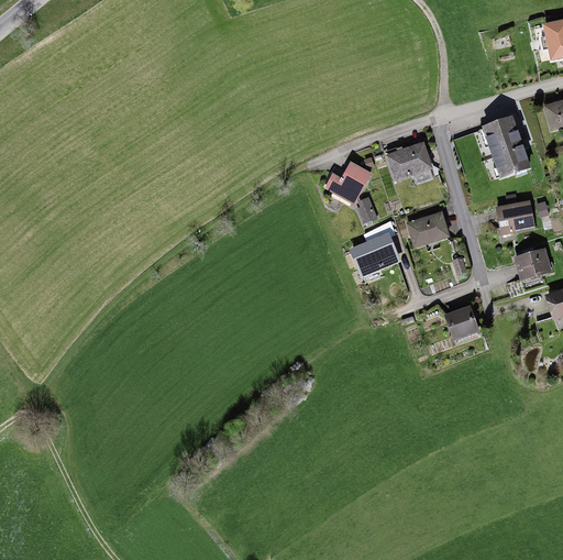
[(552,56),(562,53),(562,20),(545,24),(552,56)]
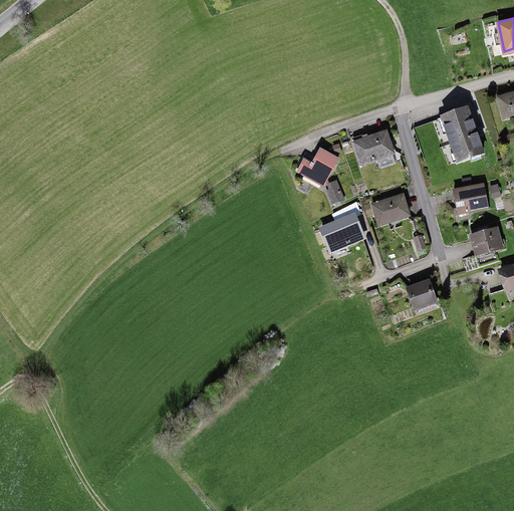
[(513,112),(513,90),(498,95),(504,115),(513,112)]
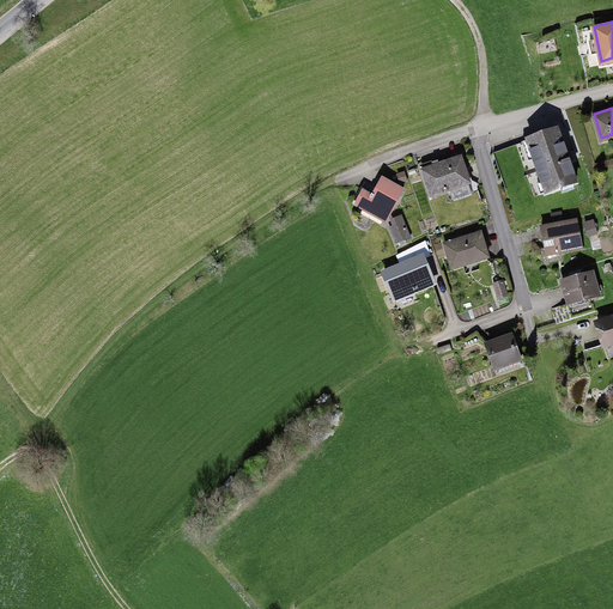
[(534,157),(546,190),(576,180),(557,127),(493,150),(501,169),(534,157)]
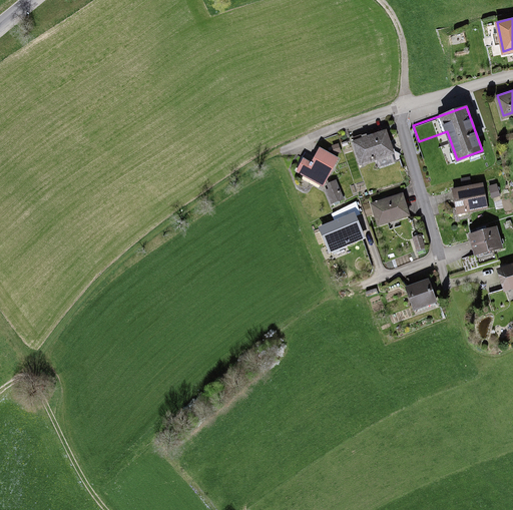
[(354,139),(361,161),(393,150),(386,129),(354,139)]
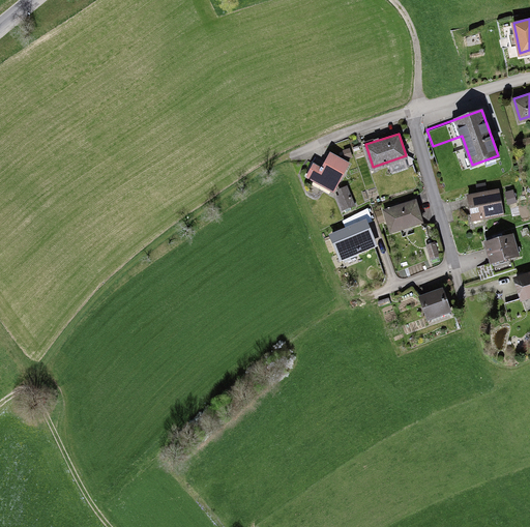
[(312,159),(304,173),(333,188),(348,162),(330,152),(323,166),(312,159)]
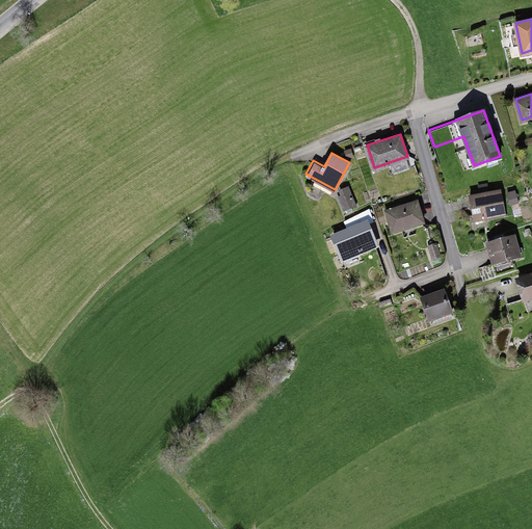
[(341,188),(343,193),(339,195),(344,208),(355,204),(348,185),(341,188)]
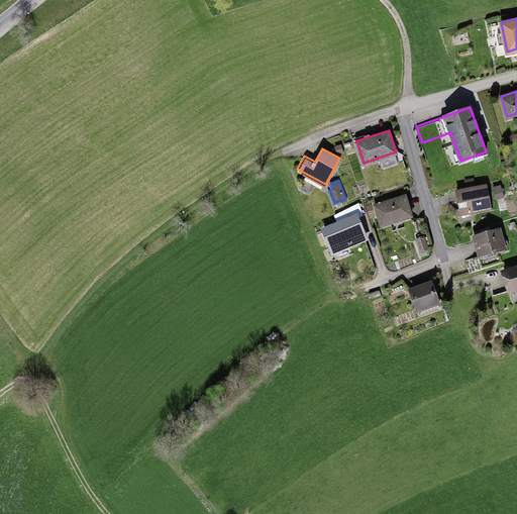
[(461,215),(472,213),(471,210),(491,206),(486,184),(456,190),(461,215)]
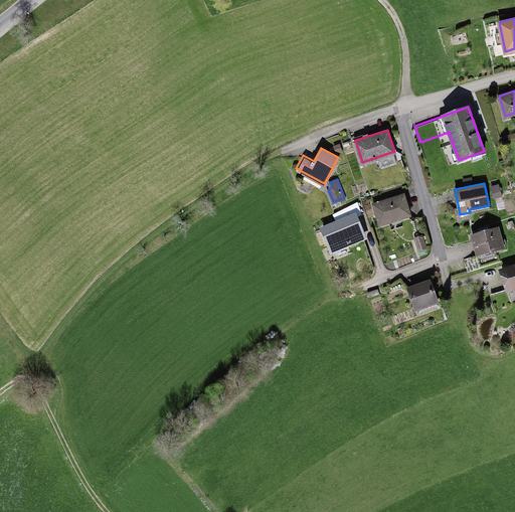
[(499,183),(491,185),(494,195),(501,193),(499,183)]
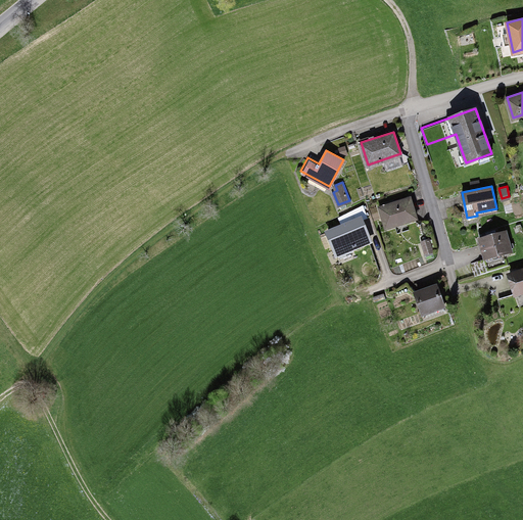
[(410,196),(379,205),(385,226),(416,217),(410,196)]
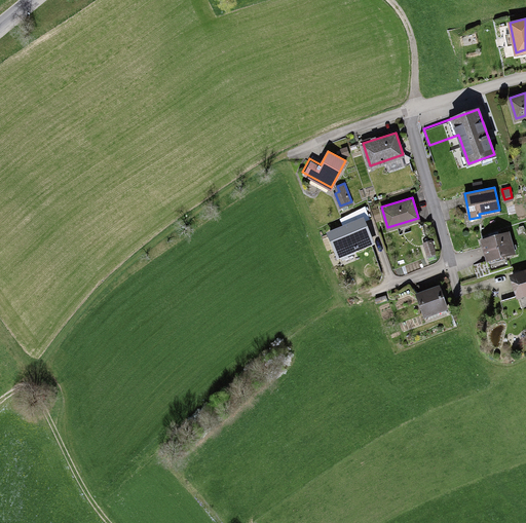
[(354,246),(355,248),(368,243),(364,232),(367,231),(361,218),(330,230),(339,252),(354,246)]
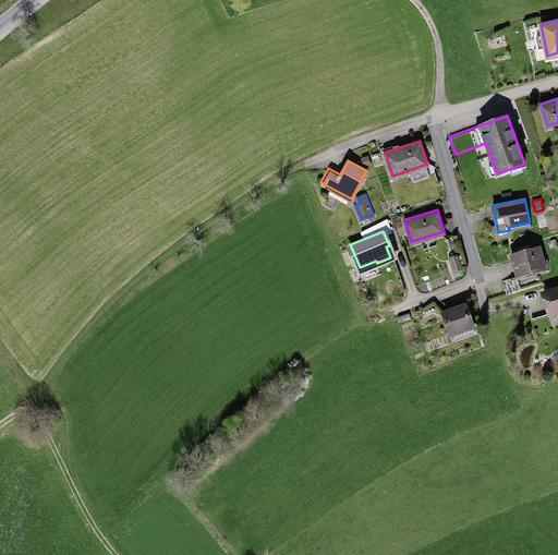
[(538,245),(512,253),(518,274),(544,266),(538,245)]
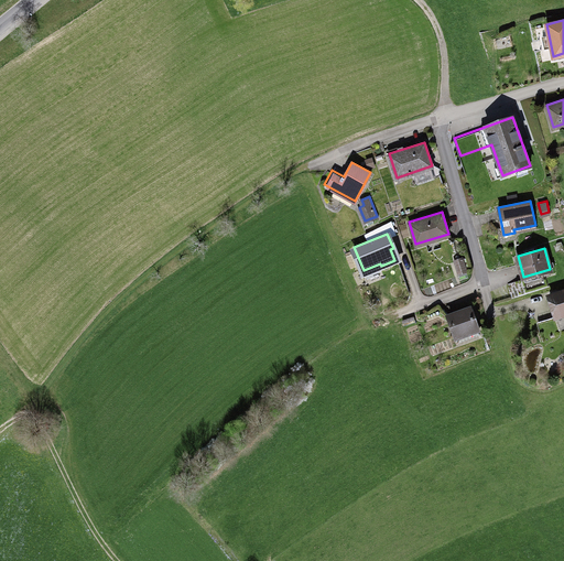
[(563,290),(550,295),(555,315),(556,316),(538,323),(543,338),(562,333),(556,317),(557,317),(556,315),(563,312),(563,290)]
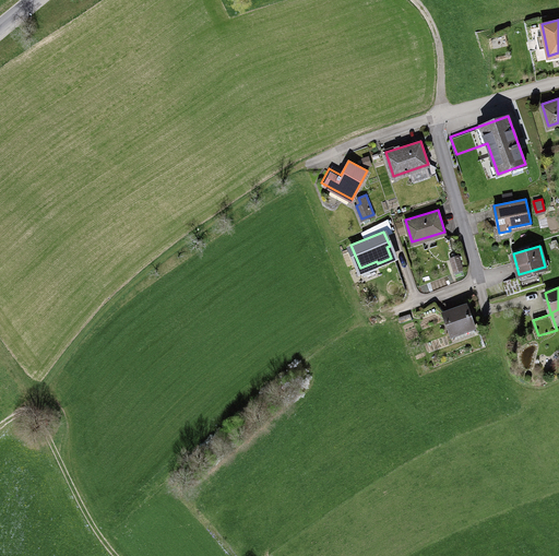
[(444,311),(452,332),(473,326),(465,304),(444,311)]
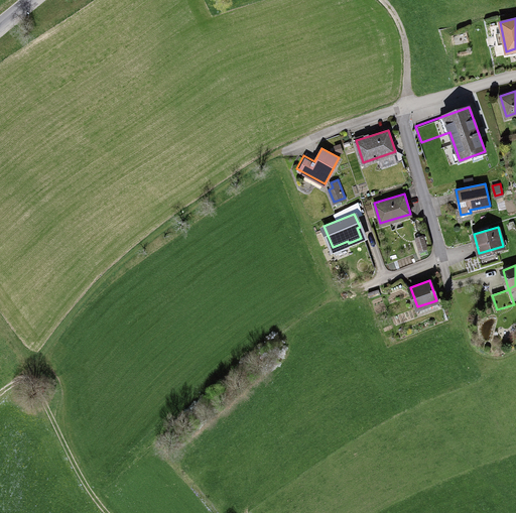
All buildings are outlined.
